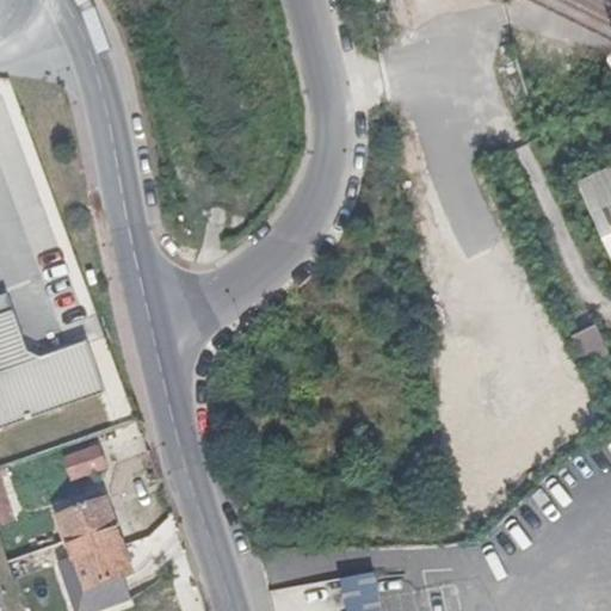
[(610,167),(578,184),(610,252),(610,167)]
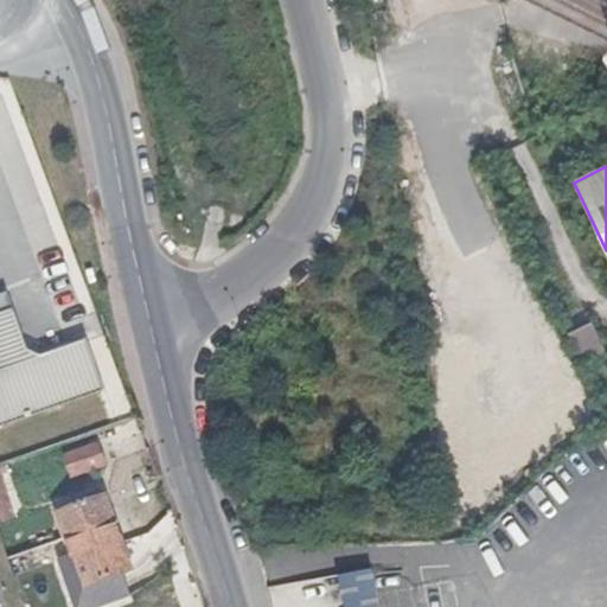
[(0,427),(107,389),(88,339),(43,356),(27,347),(8,293),(0,295),(0,427)]
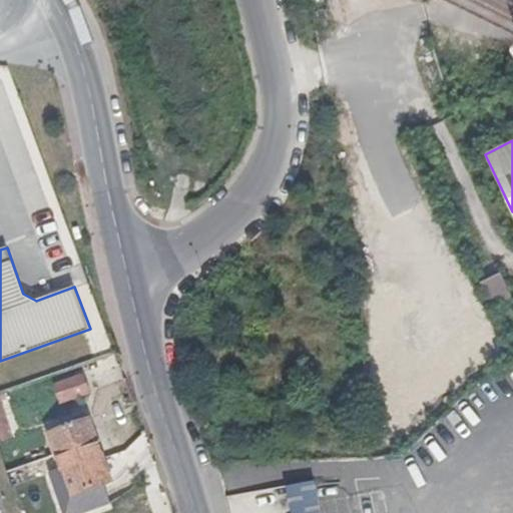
[(512,296),(502,274),(482,283),(493,307),(512,298),(512,296)]
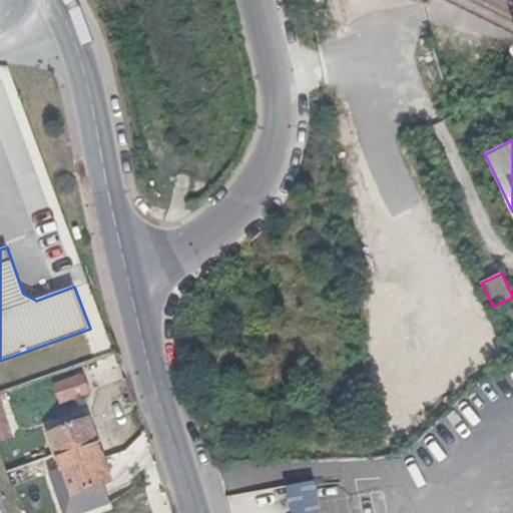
[(89,393),(83,374),(54,384),(61,402),(89,393)]
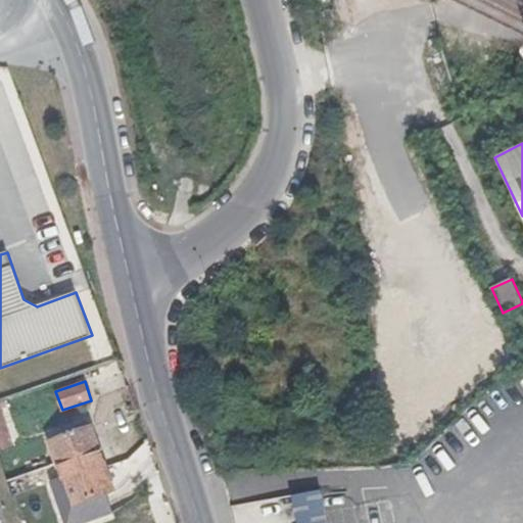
[(0,447),(12,443),(1,409),(10,406),(7,396),(0,398),(0,447)]
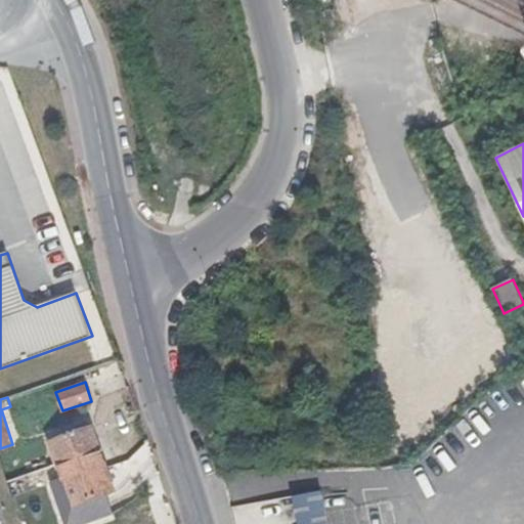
[(90,426),(50,440),(56,461),(58,465),(79,459),(85,475),(105,468),(90,426)]
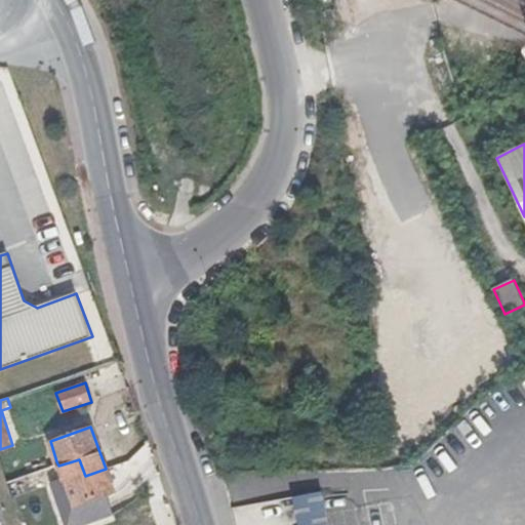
[(27,475),(45,469),(41,455),(2,467),(7,482),(27,475)]
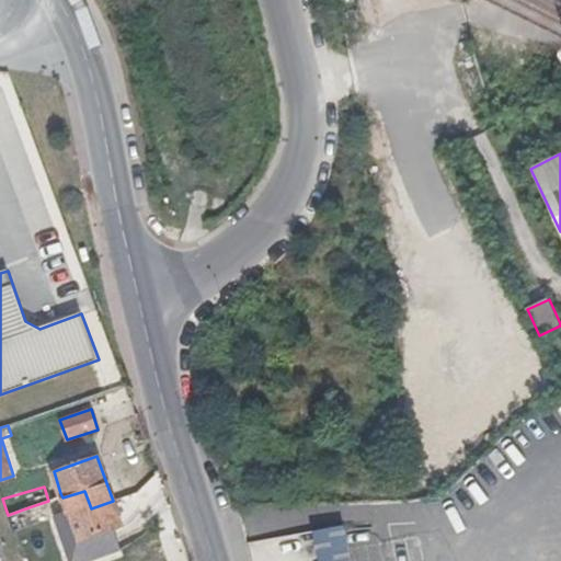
[(68,559),(82,554),(84,560),(96,560),(123,551),(114,530),(123,526),(113,501),(91,508),(84,491),(63,497),(68,511),(54,516),(68,559)]
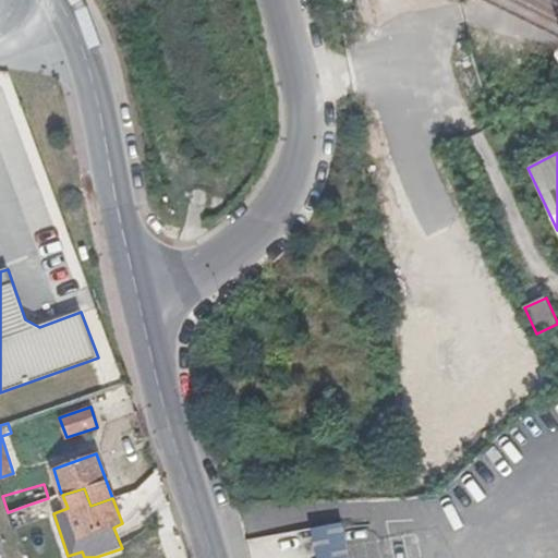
[(35,520),(53,513),(48,498),(28,505),(35,520)]
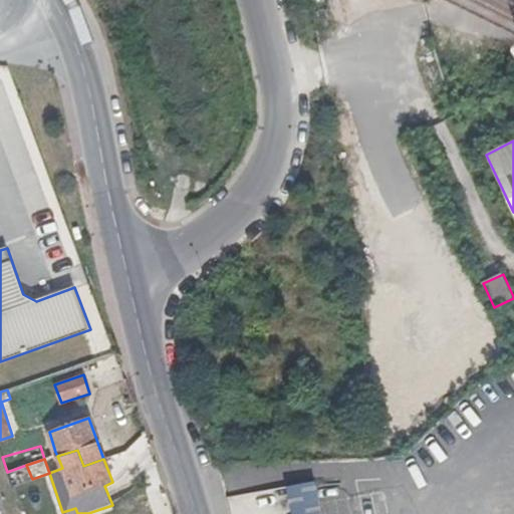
[(325,513),(322,483),(292,487),(294,513),(325,513)]
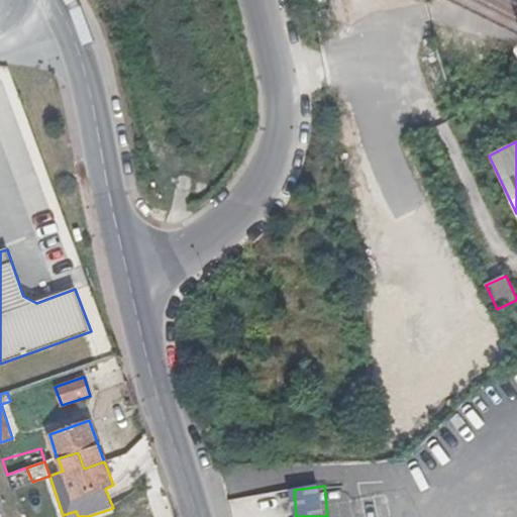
All buildings are outlined.
